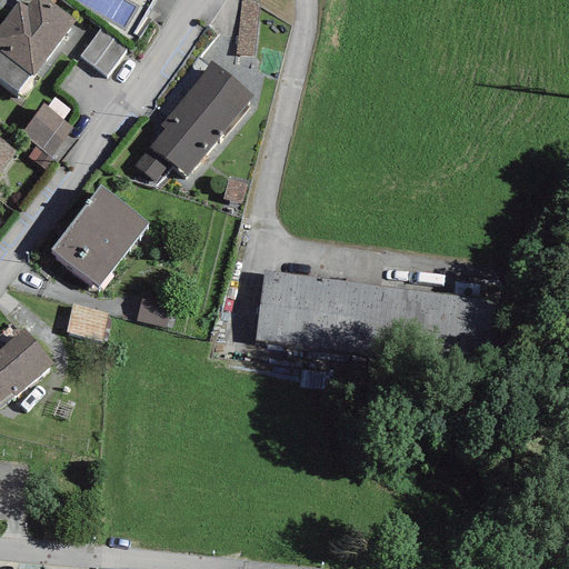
[(76,20),(47,0),(30,0),(26,7),(18,1),(0,25),(0,78),(18,92),(30,76),(32,77),(76,20)]
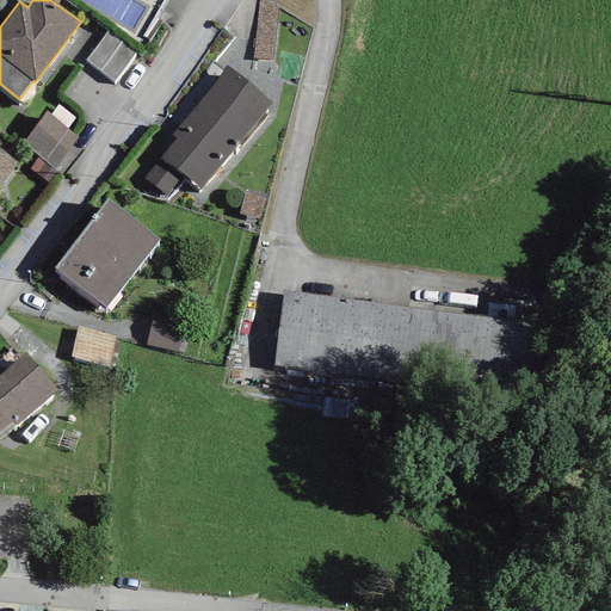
[(279,4),(267,0),(258,0),(252,60),(273,62),(279,4)]
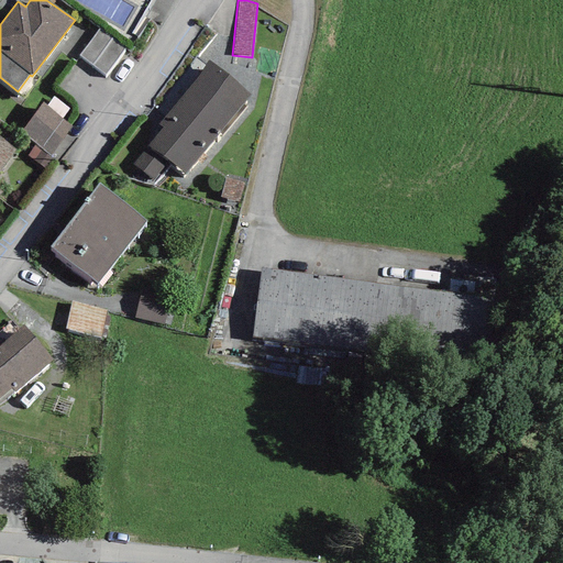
[(128,47),(101,26),(79,56),(106,76),(128,47)]
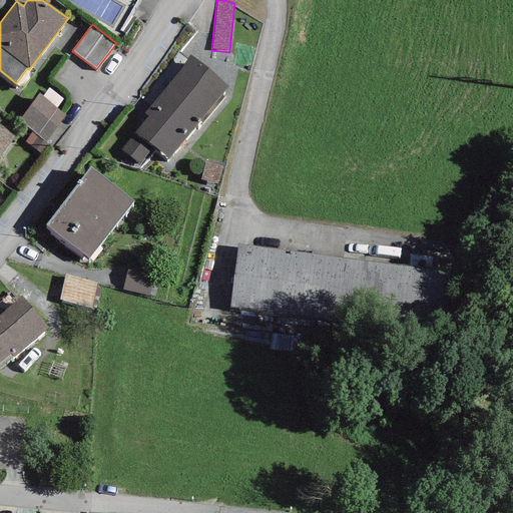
[(228,86),(190,56),(144,114),(148,117),(135,132),(153,147),(169,160),(228,86)]
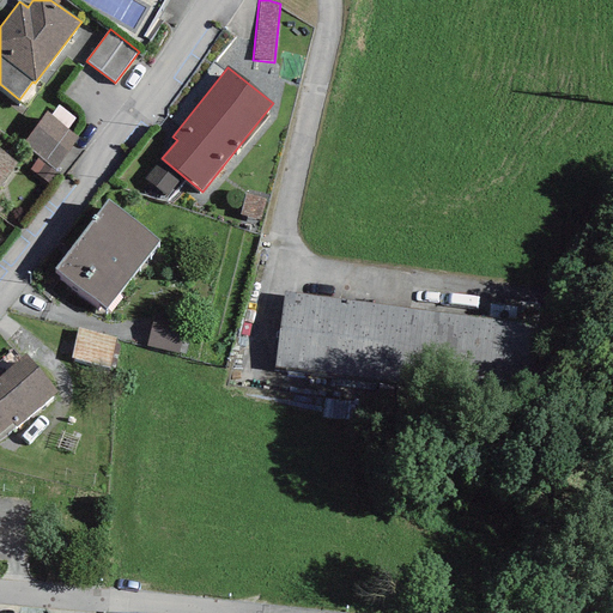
[(78,138),(46,113),(22,144),(54,169),(78,138)]
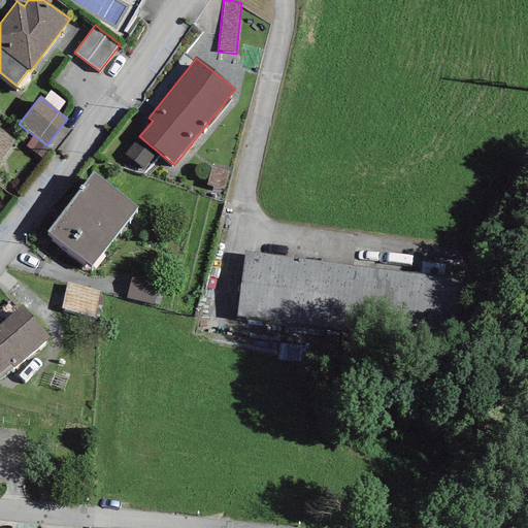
[(0,159),(13,141),(0,130),(0,159)]
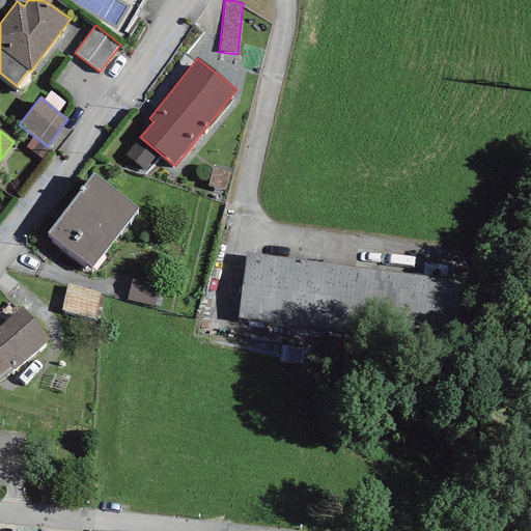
[(143,170),(159,152),(140,137),(124,155),(143,170)]
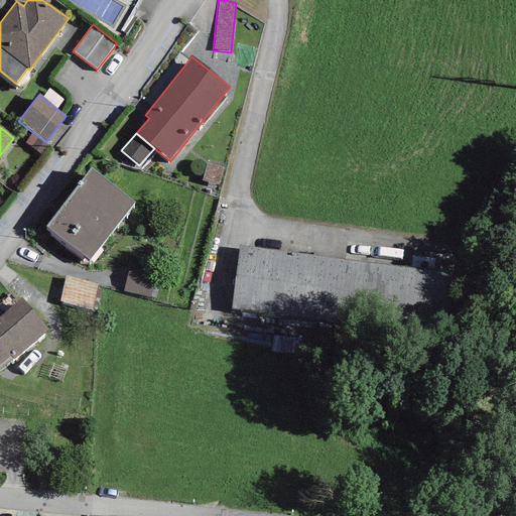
[(41,155),(48,146),(31,134),(24,142),(41,155)]
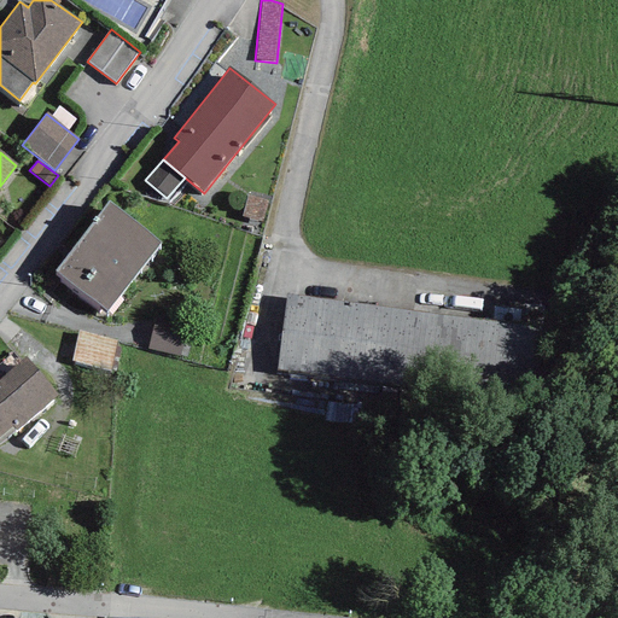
[(267,202),(246,196),(242,216),(262,221),(267,202)]
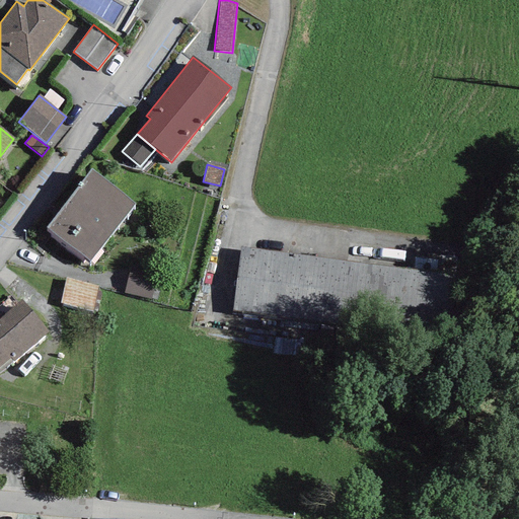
[(133,202),(91,170),(48,228),(89,260),(133,202)]
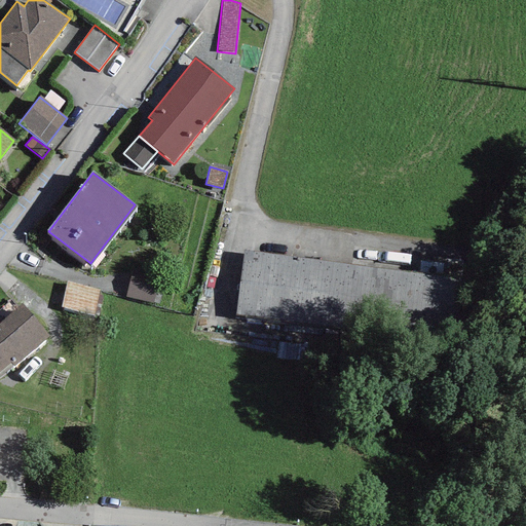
[(476,278),(242,253),(236,314),(470,340),(476,278)]
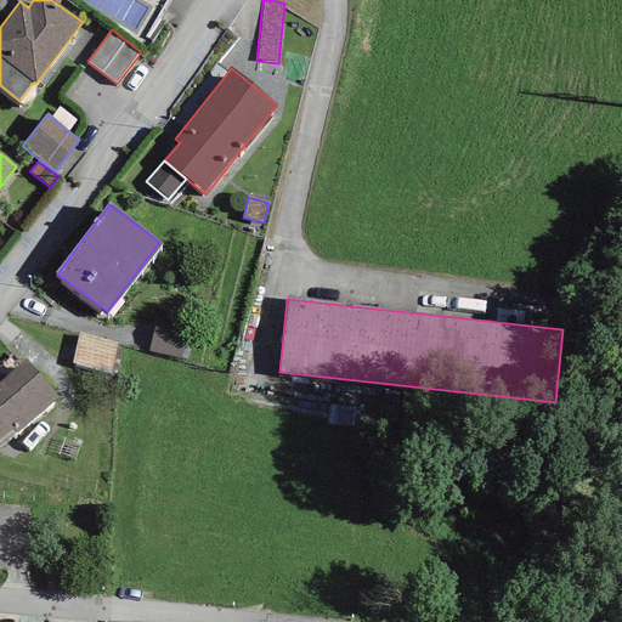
[(188,333),(154,326),(148,351),(182,358),(188,333)]
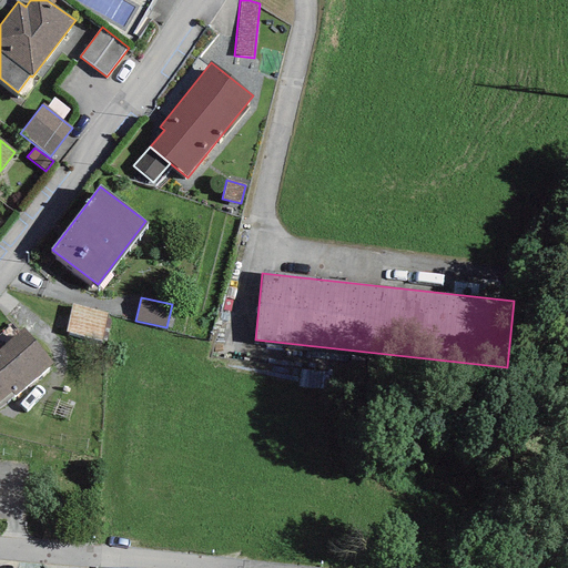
[(107,313),(71,305),(66,332),(101,340),(107,313)]
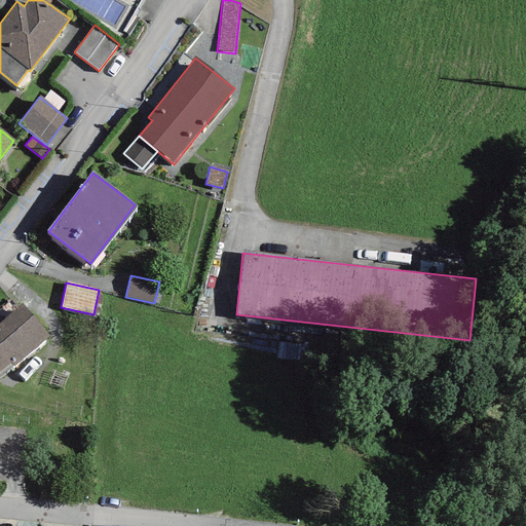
[(49,336),(21,304),(0,322),(0,371),(10,363),(14,367),(49,336)]
